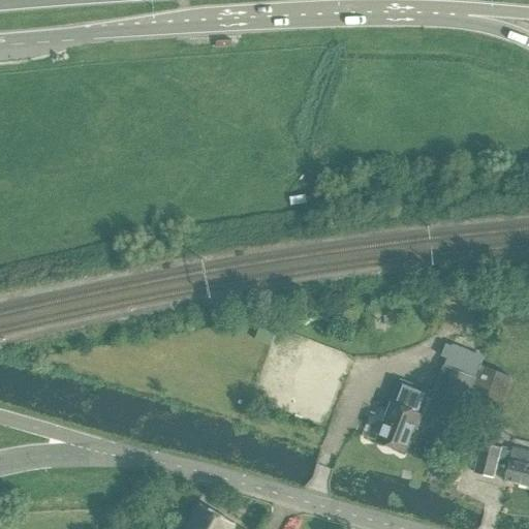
[(455,430),(474,378),(444,366),(424,417),(455,430)]
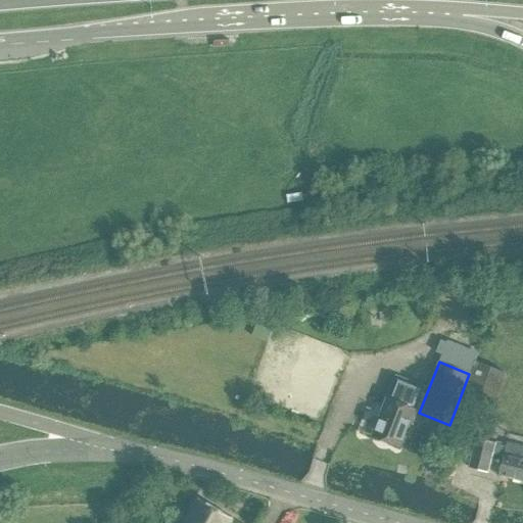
[(488,420),(507,374),(475,363),(458,409),(488,420)]
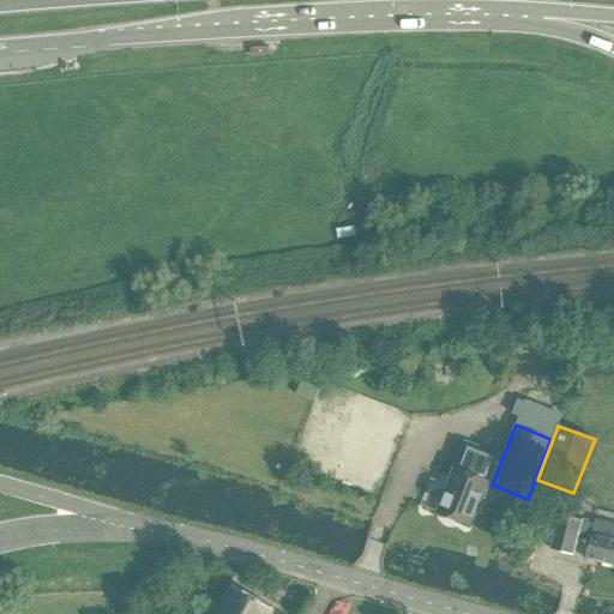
[(471,525),(488,482),(455,469),(452,475),(438,512),(471,525)]
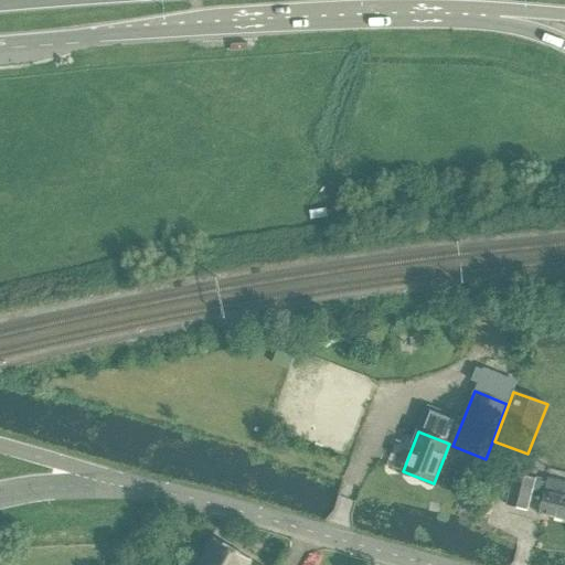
[(564,520),(564,482),(547,478),(546,481),(515,475),(507,507),(526,511),(532,491),(544,494),(539,518),(541,518),(542,515),(564,520)]
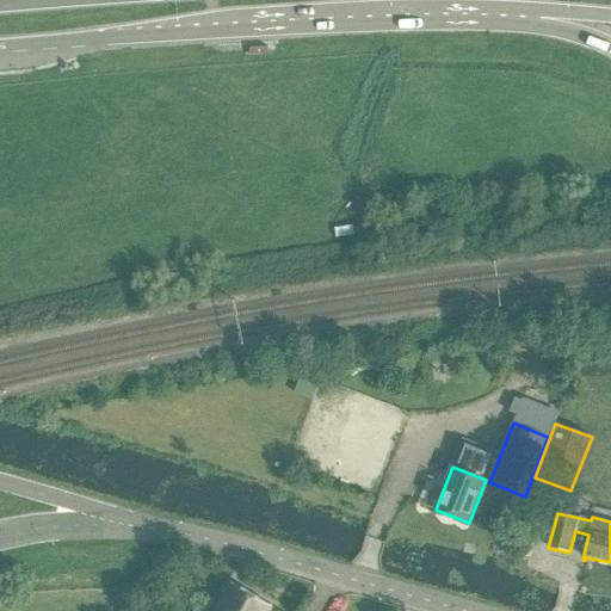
[(267,610),(271,606),(232,584),(215,610),(267,610)]
